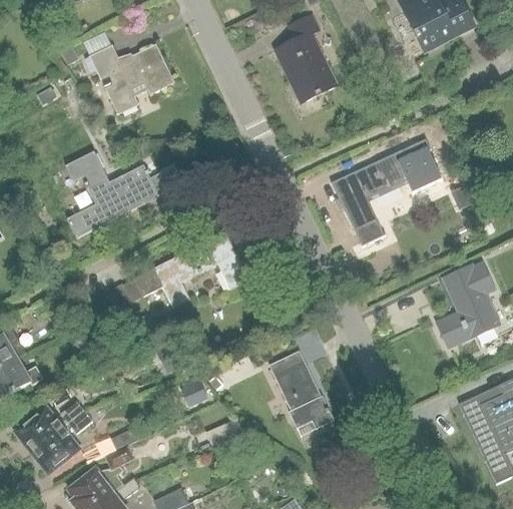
[(400,0),(424,49),(474,25),(461,0),(400,0)]
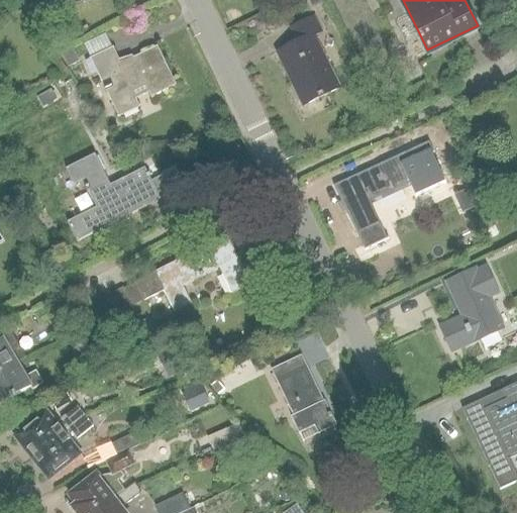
[(315,32),(322,29),(314,12),(291,23),(297,37),(276,47),(303,104),(340,85),(315,32)]
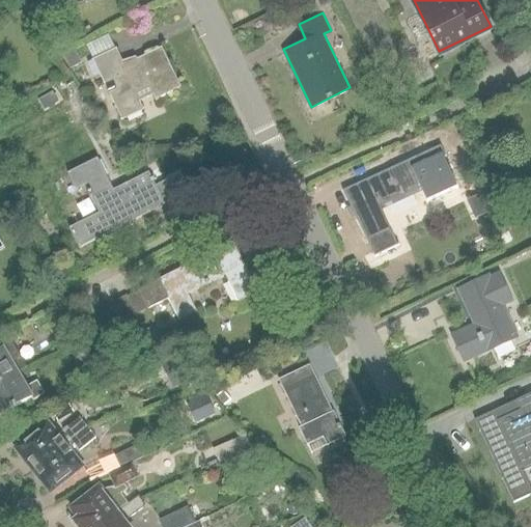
[(115,29),(92,39),(98,53),(120,43),(115,29)]
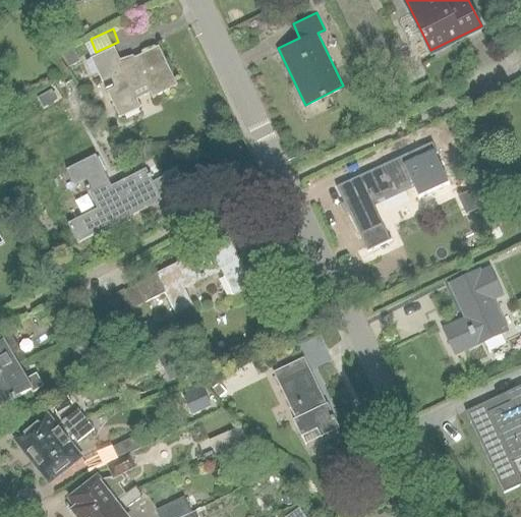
[(94,75),(98,73),(119,115),(140,105),(136,96),(150,90),(153,95),(177,82),(158,42),(133,54),(132,52),(119,57),(113,45),(84,58),(94,75)]
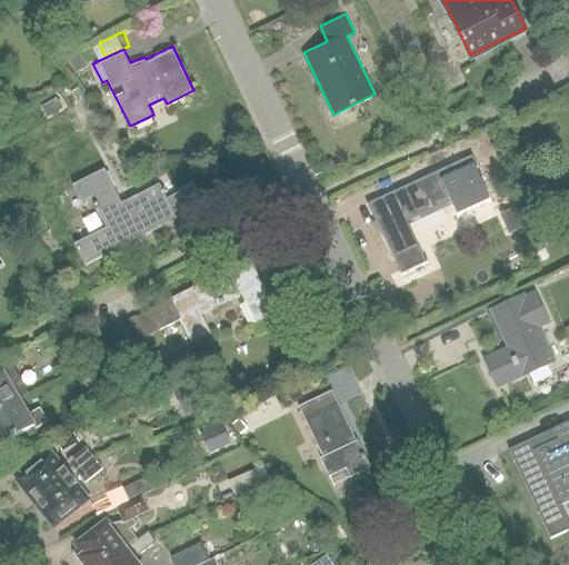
[(86,66),(78,49),(66,56),(73,71),(86,66)]
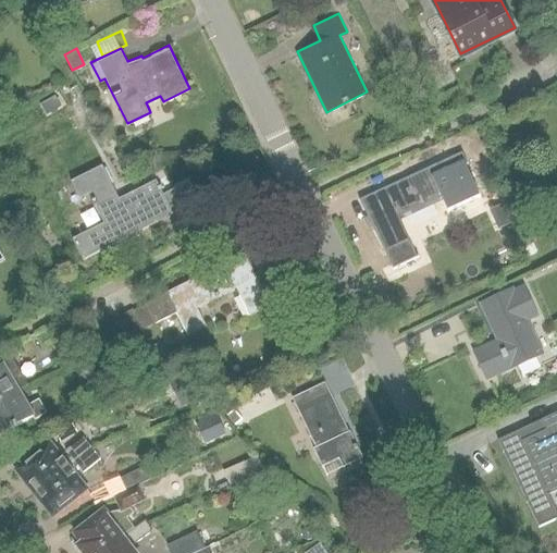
[(83,93),(77,83),(70,87),(75,97),(83,93)]
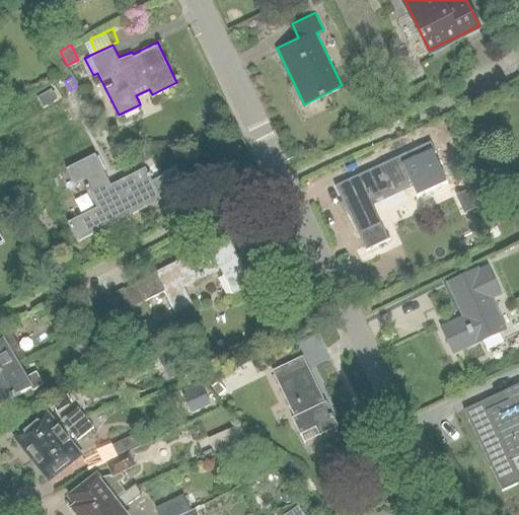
[(51,87),(38,94),(43,104),(57,97),(51,87)]
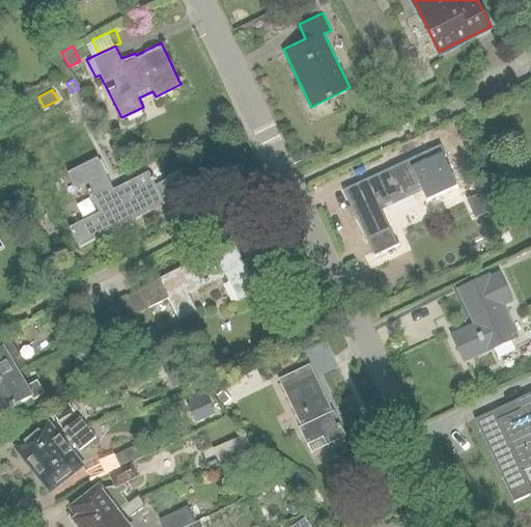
[(389,226),(379,203),(421,184),(427,198),(457,185),(442,151),(444,150),(440,142),(343,188),(356,214),(365,237),(373,253),(396,243),(389,226)]
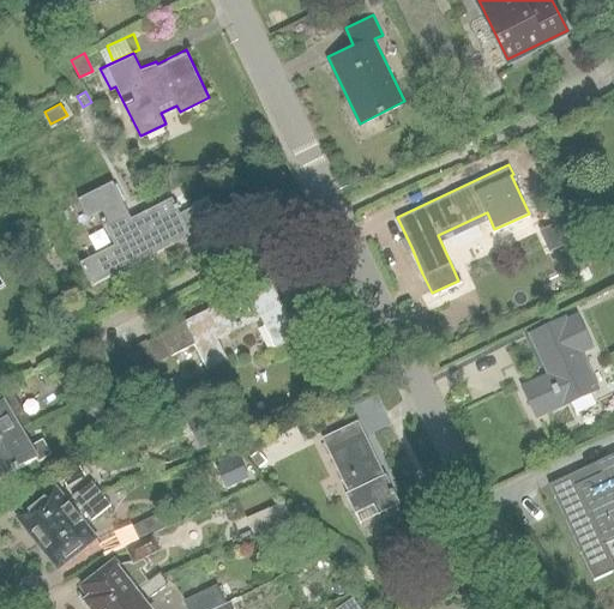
[(85,217),(97,212),(113,243),(78,260),(89,284),(191,233),(172,196),(130,216),(112,179),(76,198),(85,217)]
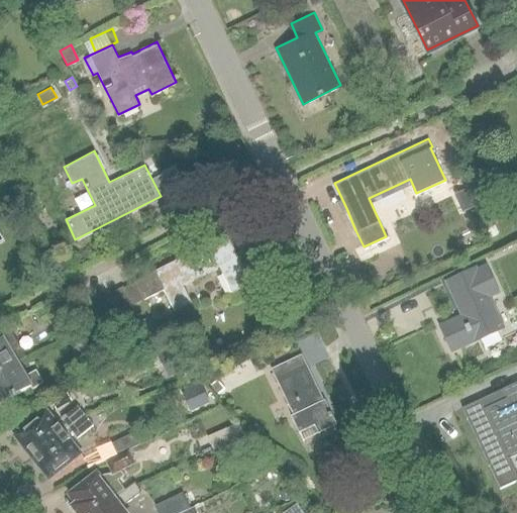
[(134,279),(144,298),(162,289),(170,305),(171,304),(174,310),(192,301),(183,283),(217,266),(230,292),(251,282),(227,232),(134,279)]
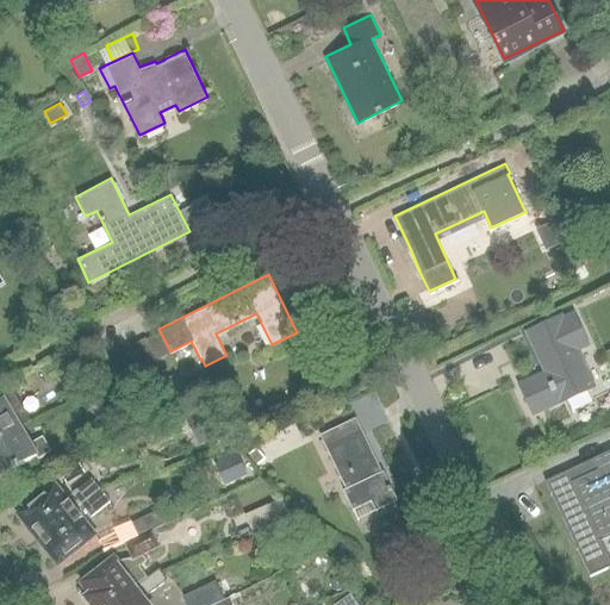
[(521,381),(534,410),(560,398),(593,382),(578,348),(590,343),(580,322),(567,328),(561,313),(528,329),(547,369),(521,381)]
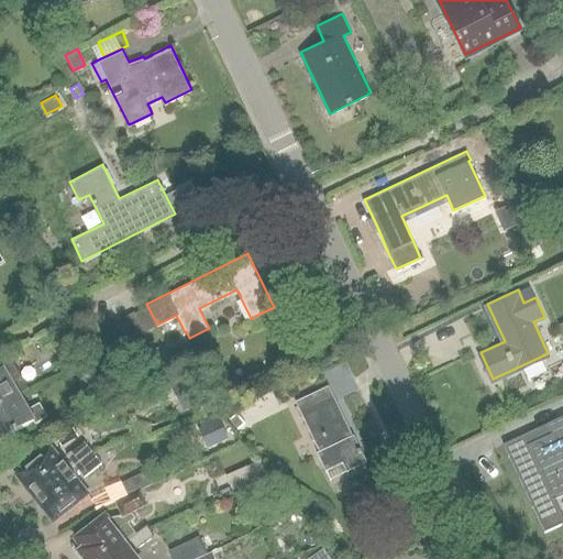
[(150,342),(134,310),(120,317),(132,341),(135,349),(150,342)]
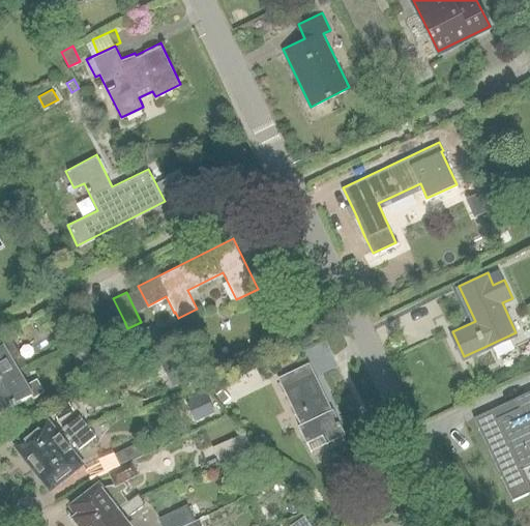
[(112,327),(124,321),(113,298),(101,304),(112,327)]
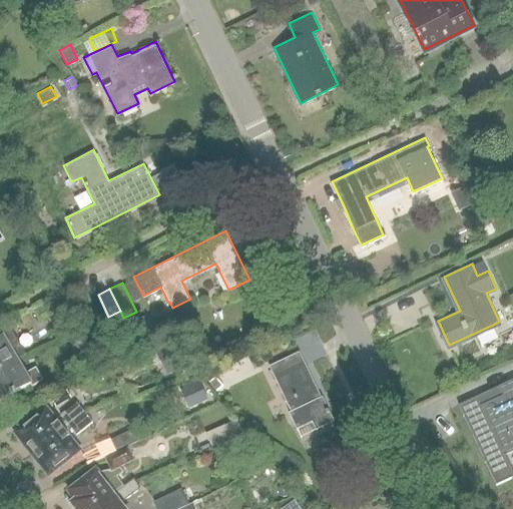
[(0,331),(0,332),(1,333),(0,333),(0,366),(16,357),(25,351),(17,338),(10,326),(0,331)]
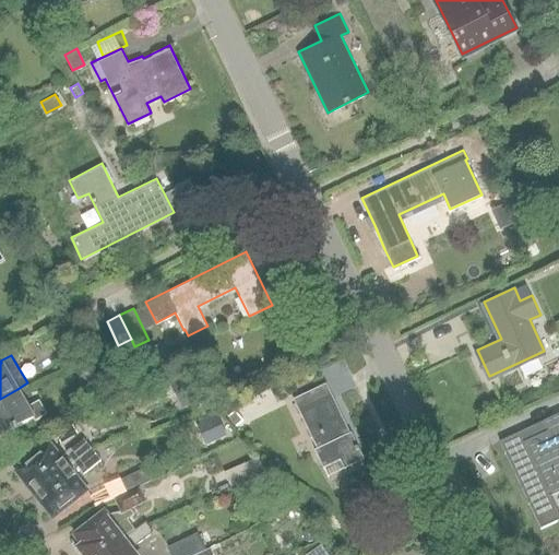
[(187,364),(165,376),(181,405),(202,394),(187,364)]
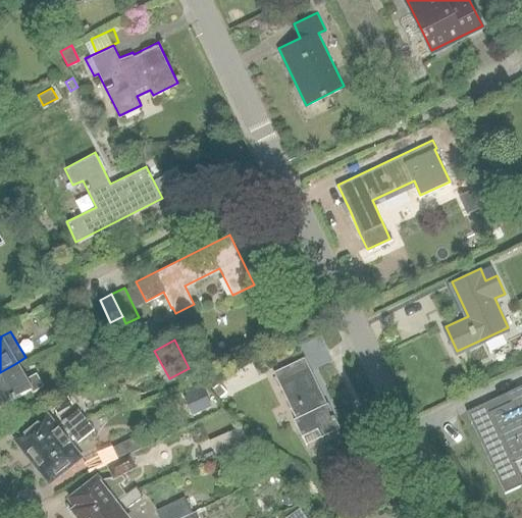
[(303,434),(317,427),(320,433),(338,425),(326,401),(324,402),(308,369),(309,369),(303,356),(274,369),(297,415),(294,417),(303,434)]
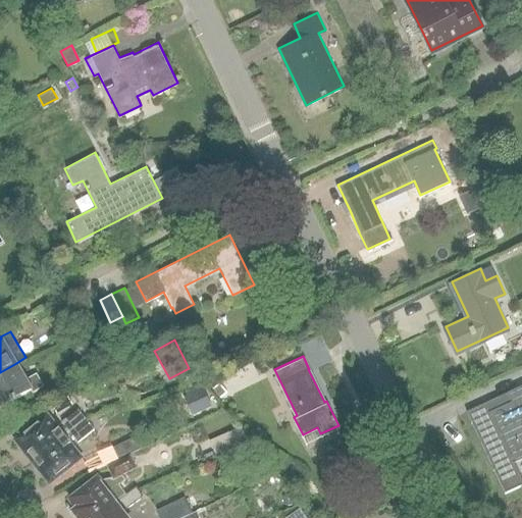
[(35,371),(24,377),(16,363),(0,372),(0,406),(30,387),(32,391),(43,383),(35,371)]
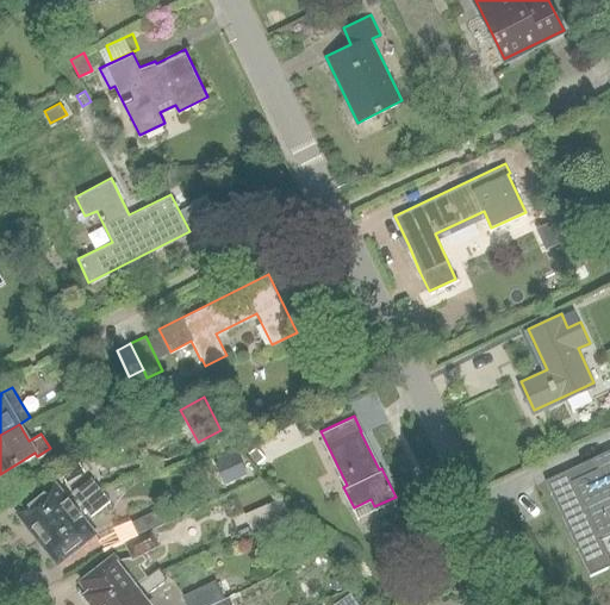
[(256,446),(249,451),(257,461),(265,455),(256,446)]
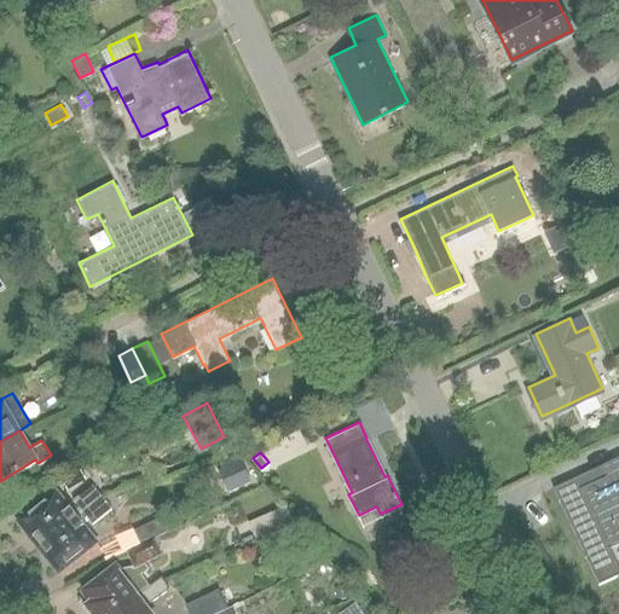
[(618,455),(554,485),(597,581),(618,571),(618,566),(607,542),(618,536),(618,455)]
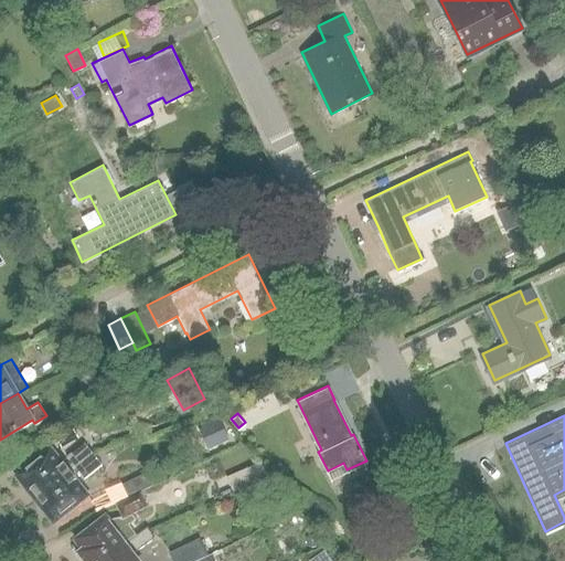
[(226,438),(216,416),(201,423),(210,445),(226,438)]
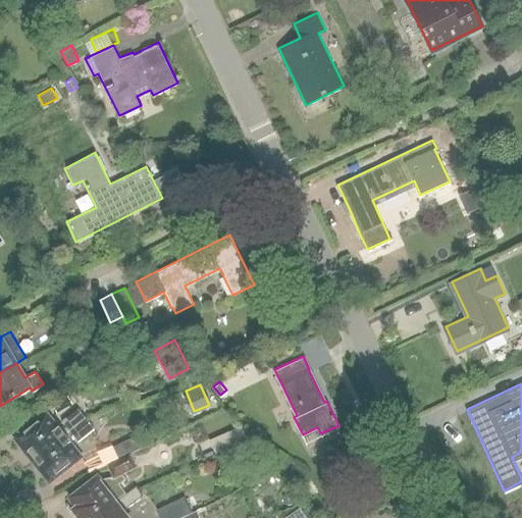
[(23,448),(33,459),(87,417),(77,405),(60,418),(66,425),(61,430),(47,412),(15,437),(18,441),(17,444),(21,449),(23,448)]
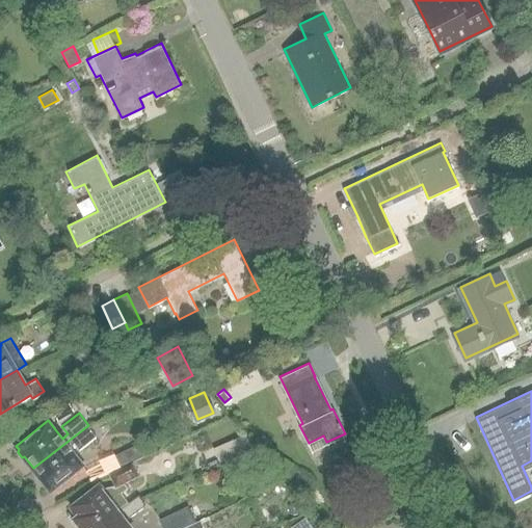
[(79,448),(96,434),(88,425),(33,468),(42,477),(41,480),(45,485),(47,485),(51,490),(82,464),(69,447),(74,442),(79,448)]
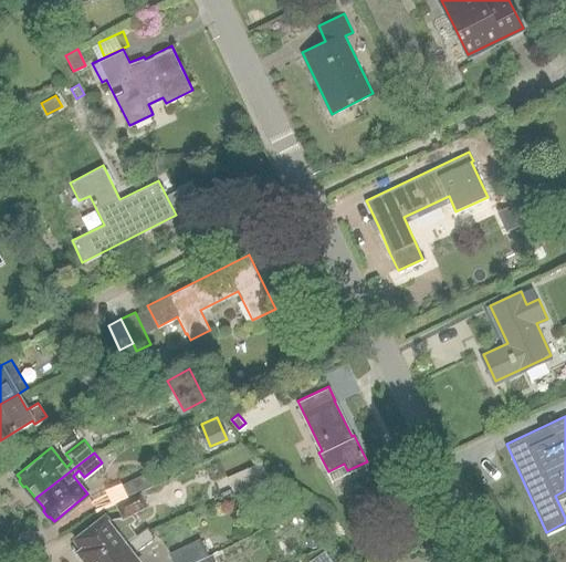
[(261,461),(250,466),(257,480),(268,475),(261,461)]
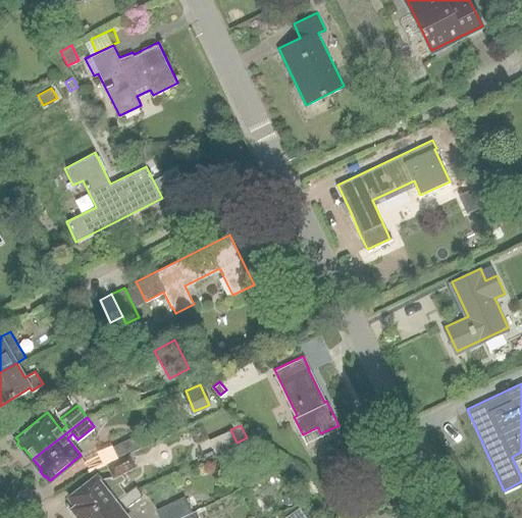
[(117,458),(129,452),(141,447),(135,434),(112,446),(117,458)]
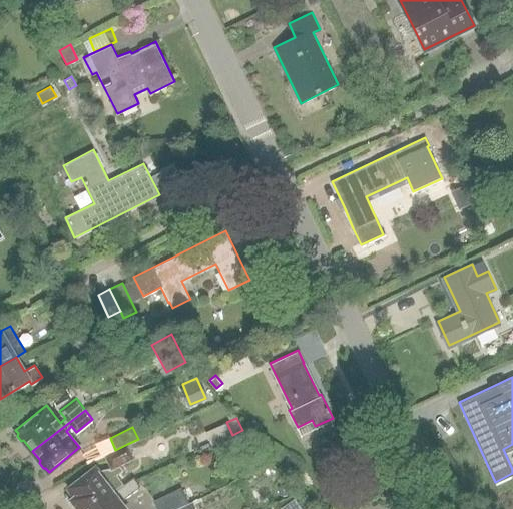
[(108,466),(96,472),(95,470),(70,489),(76,497),(71,501),(73,503),(72,504),(75,508),(86,508),(111,491),(104,483),(123,471),(120,465),(134,458),(127,444),(115,450),(103,456),(108,466)]
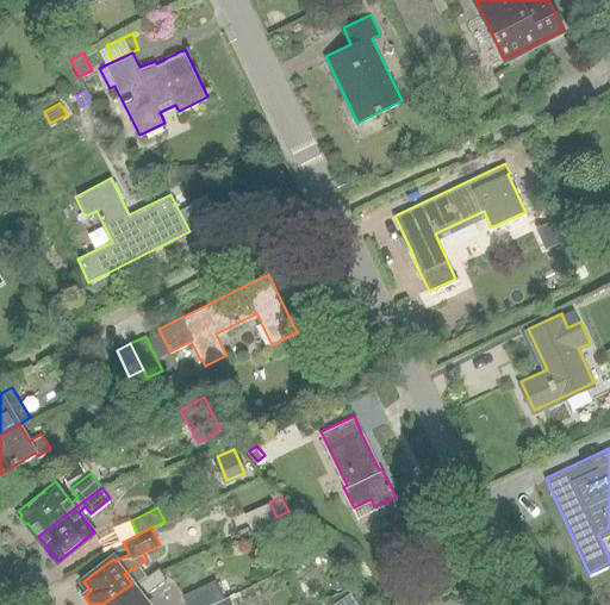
[(142,585),(147,592),(166,578),(157,566),(132,584),(103,604),(148,604),(136,590),(142,585)]
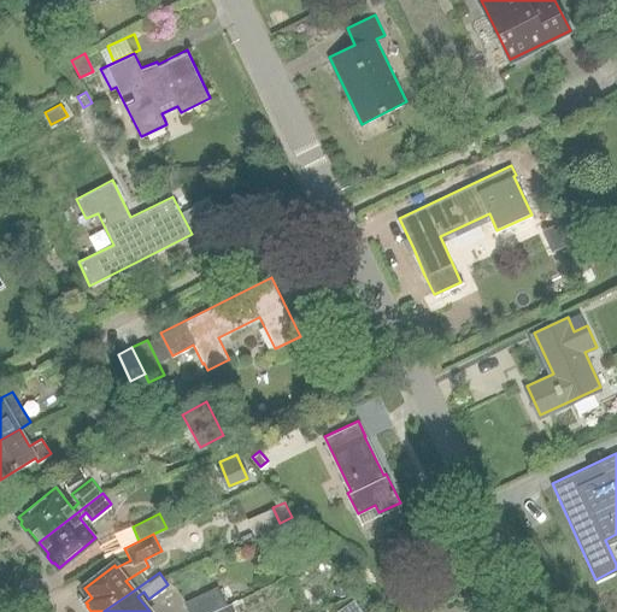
[(338,582),(335,588),(339,594),(348,590),(344,580),(338,582)]
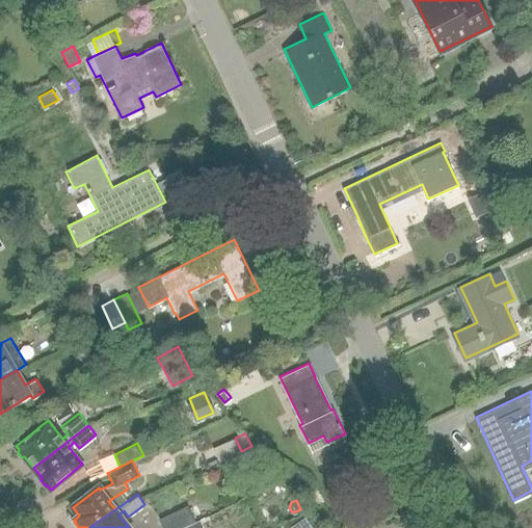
[(196,501),(158,520),(161,527),(181,527),(201,519),(205,517),(196,501)]
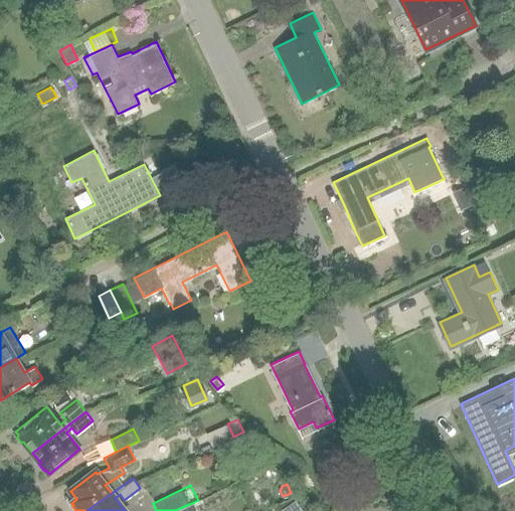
[(296,500),(283,510),(300,510),(303,509),(296,500)]
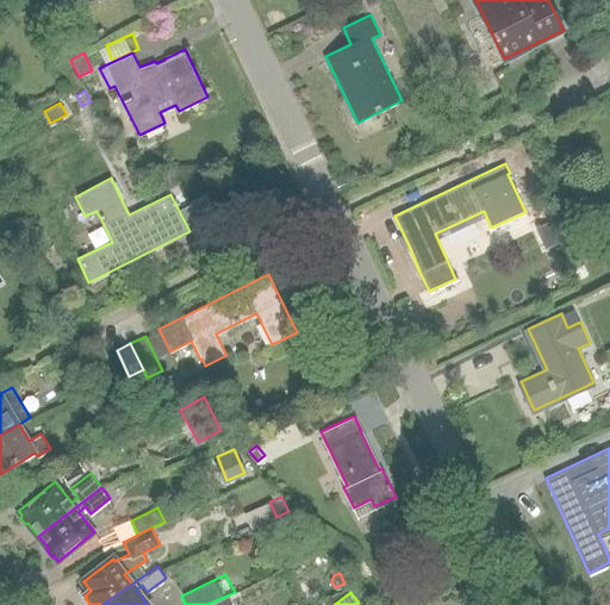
[(231,604),(232,602),(230,594),(207,604),(231,604)]
